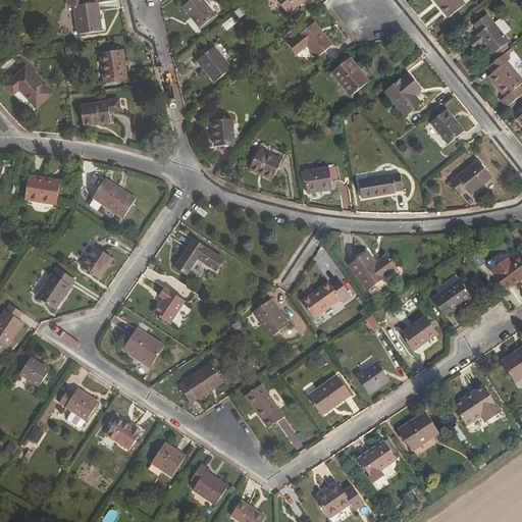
[(213,15),(200,0),(189,0),(179,8),(198,29),(213,15)]
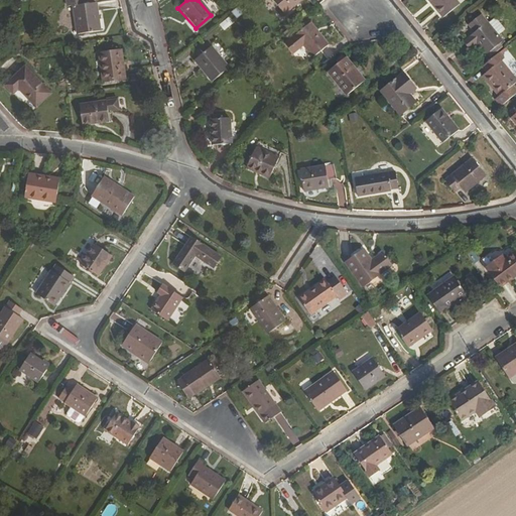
[(462,1),(460,0),(433,0),(445,15),(462,1)]
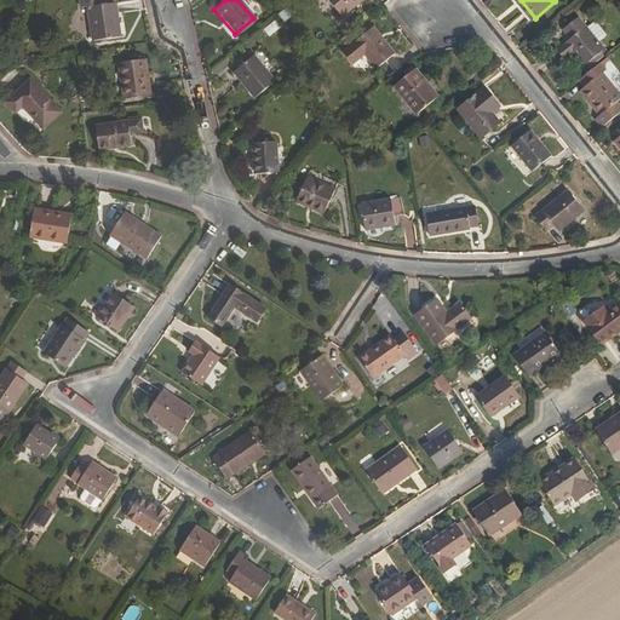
[(122,41),(116,5),(89,11),(95,46),(109,44),(122,41)]
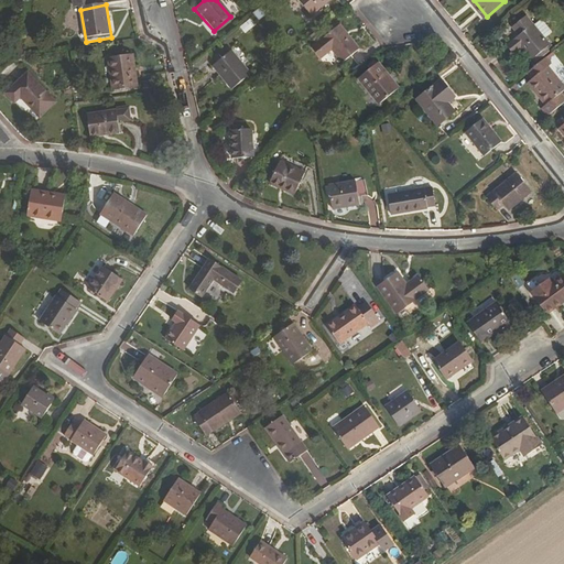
[(239,28),(245,34),(253,26),(249,21),(239,28)]
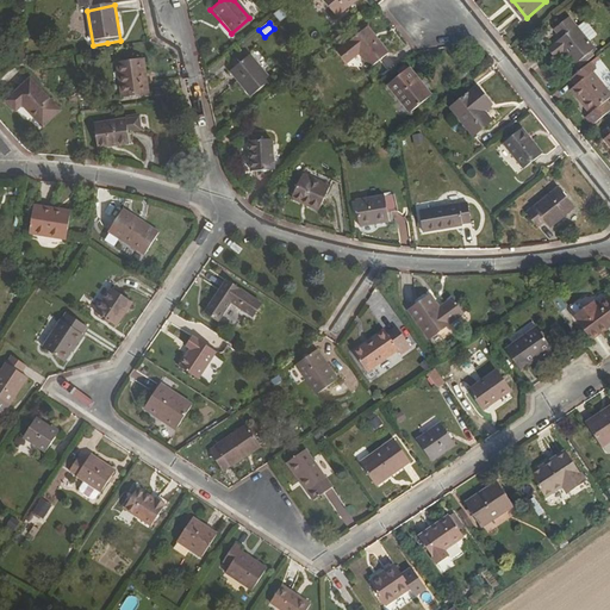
[(391,48),(369,24),(338,49),(349,62),(361,53),(372,63),(391,48)]
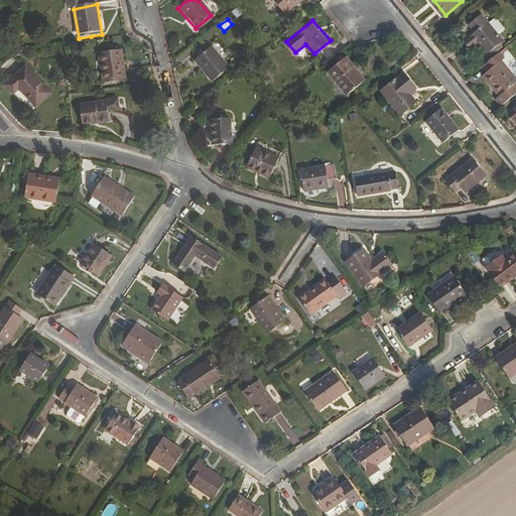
[(506,41),(492,22),(476,34),(491,53),(506,41)]
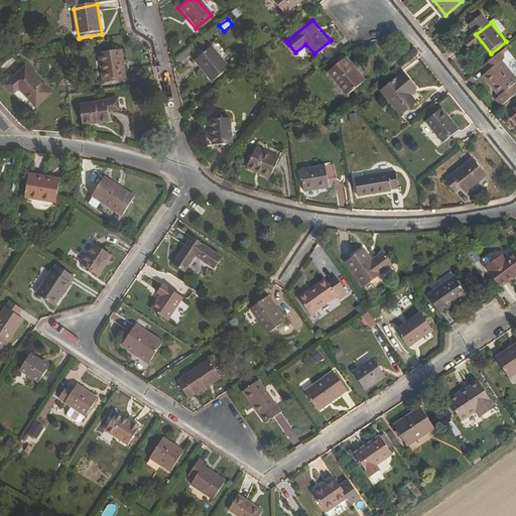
[(228,68),(212,46),(197,57),(200,61),(200,62),(214,80),(228,68)]
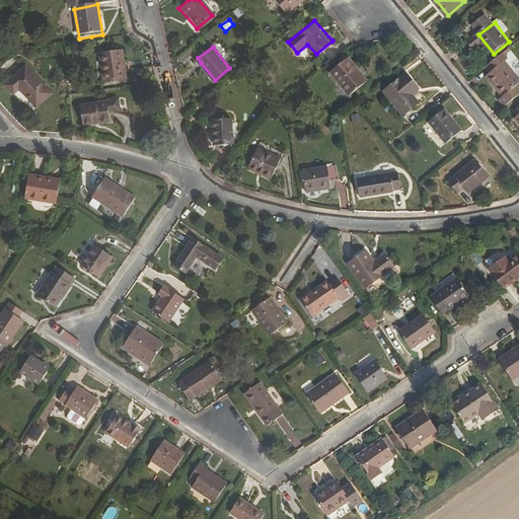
[(124,53),(101,56),(105,82),(128,78),(124,53)]
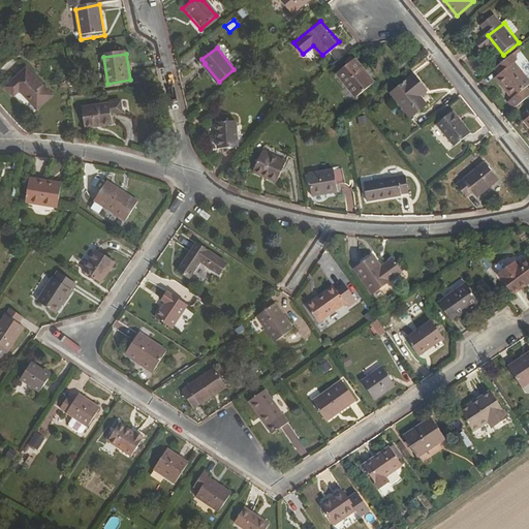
[(356,56),(340,69),(359,93),(376,78),(356,56)]
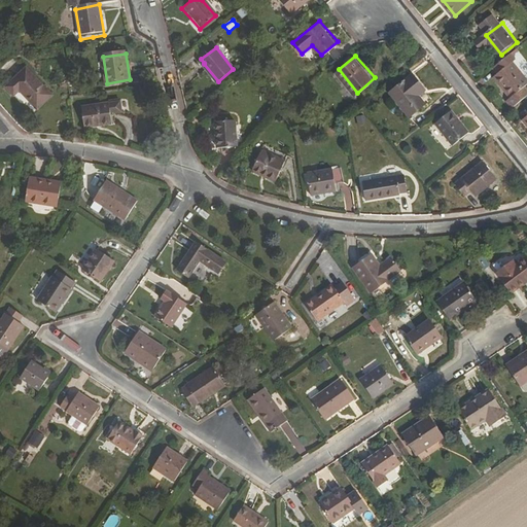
[(515,105),(526,95),(526,75),(515,62),(497,75),(513,96),(508,99),(515,105)]
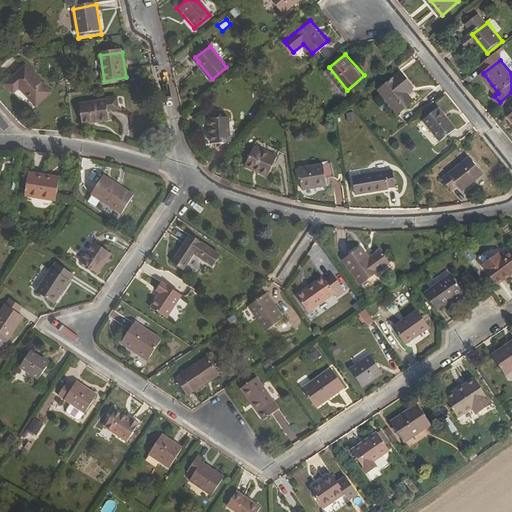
[(41,110),(57,95),(32,67),(11,85),(18,94),(25,90),(41,110)]
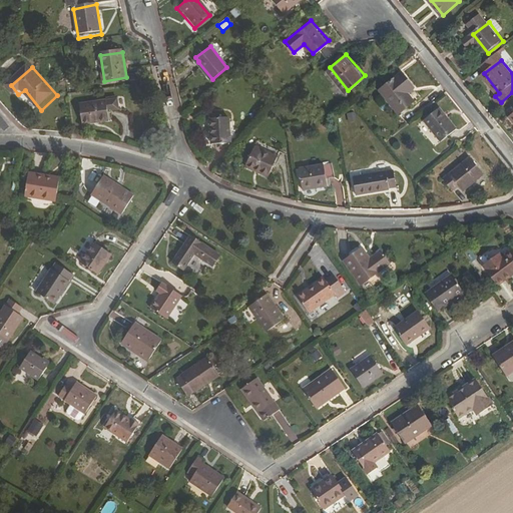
[(416,86),(404,71),(381,89),(401,112),(414,101),(407,93),(416,86)]
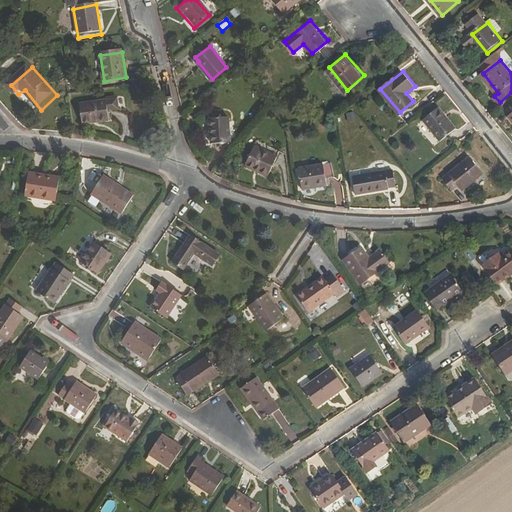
[(120,109),(118,97),(80,104),(84,126),(111,120),(109,110),(120,109)]
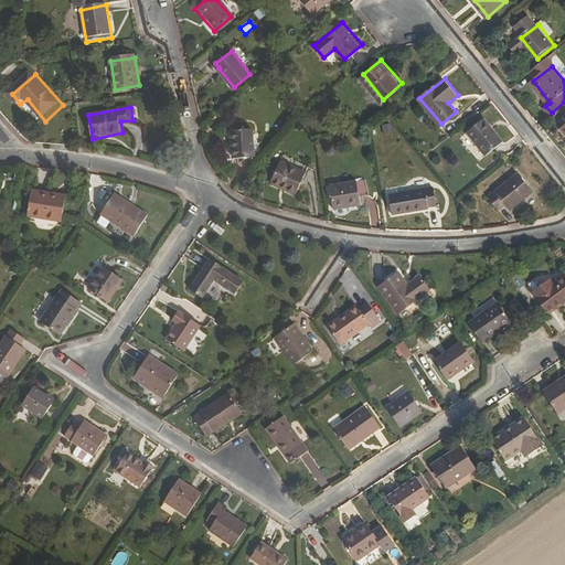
[(491,153),(502,142),(486,120),(469,132),(487,155),(491,153)]
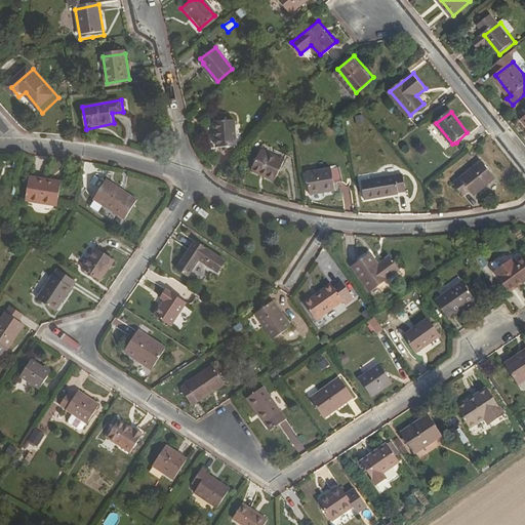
[(362,116),(355,118),(357,127),(365,125),(362,116)]
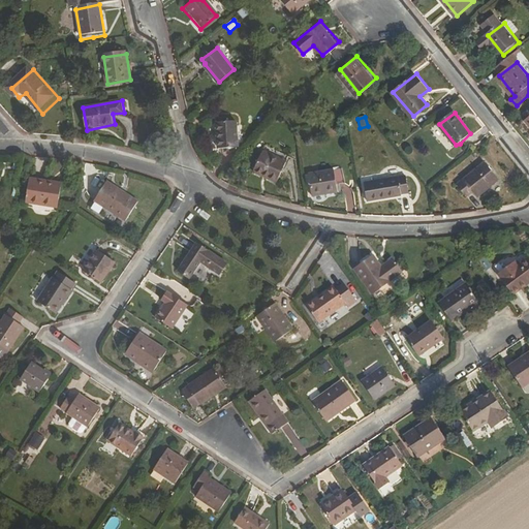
[(222,149),(239,148),(239,123),(221,123),(222,149)]
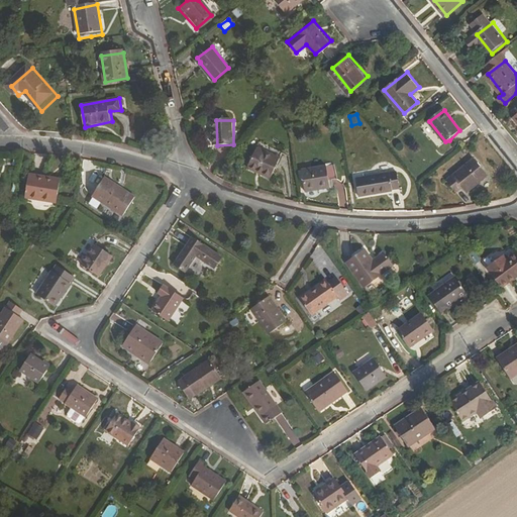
[(280,161),(257,150),(249,168),(272,178),(280,161)]
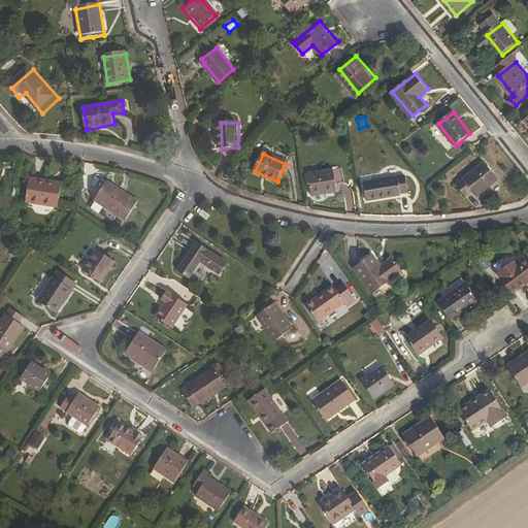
[(499,179),(485,162),(456,184),(466,197),(471,192),(476,198),(499,179)]
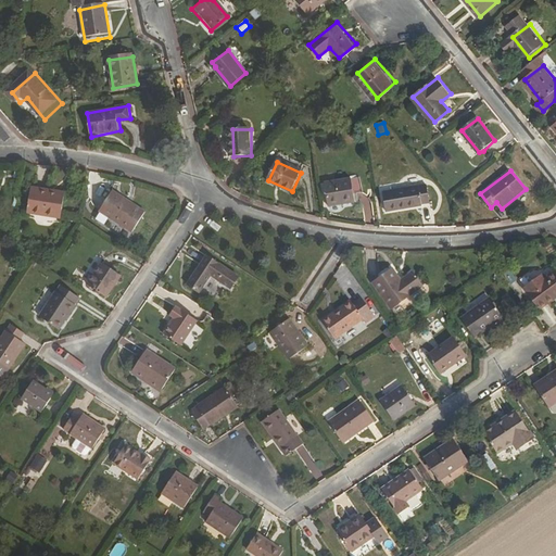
[(351,180),(324,185),(326,205),(353,201),(351,180)]
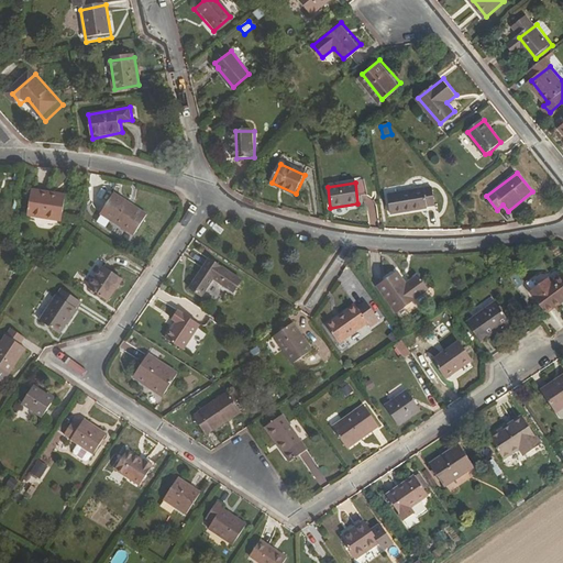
[(432,188),(386,194),(387,214),(422,210),(423,209),(435,208),(432,188)]
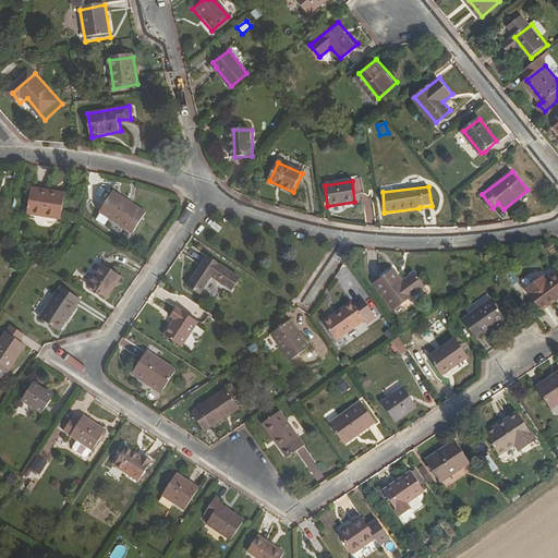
[(64,220),(69,197),(34,191),(29,214),(64,220)]
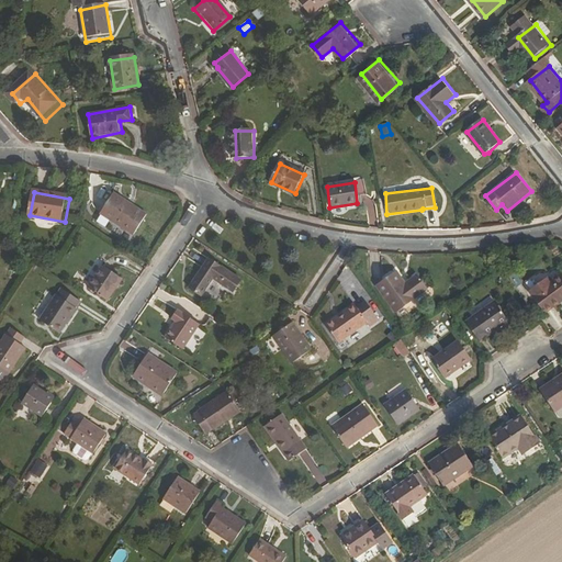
[(147,217),(115,197),(102,216),(135,238),(147,217)]
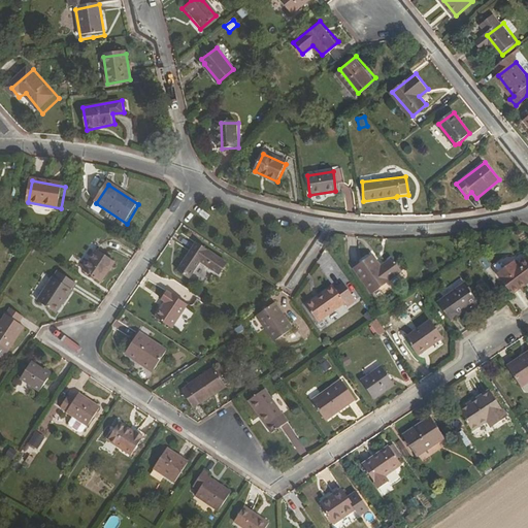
[(226,278),(234,266),(203,245),(184,272),(195,282),(205,266),(226,278)]
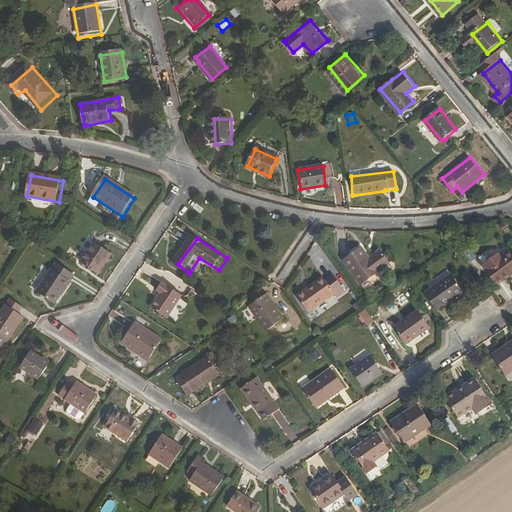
[(98,275),(112,253),(95,242),(80,264),(98,275)]
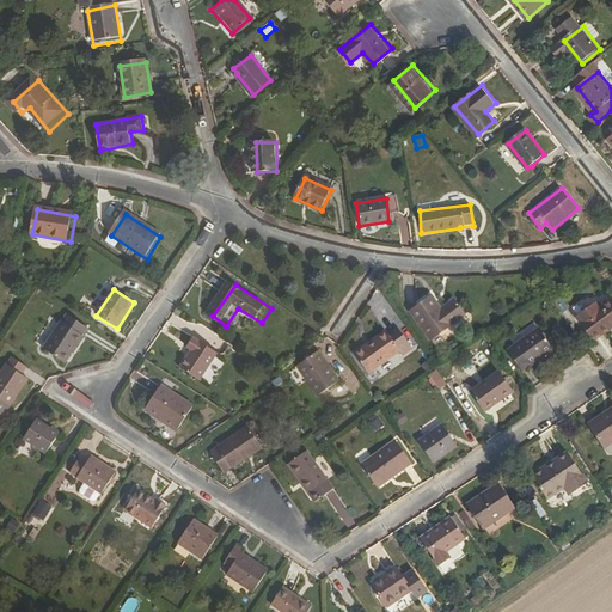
[(440,312),(429,298),(408,313),(427,340),(461,317),(452,304),(440,312)]
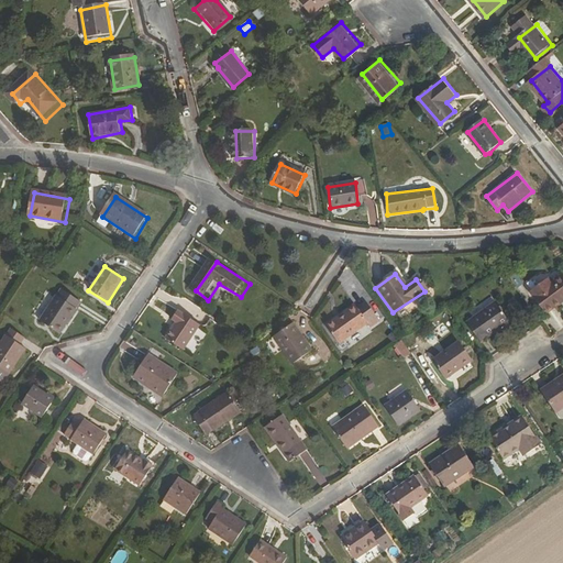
[(530,291),(547,313),(562,300),(562,274),(552,283),(549,278),(530,291)]
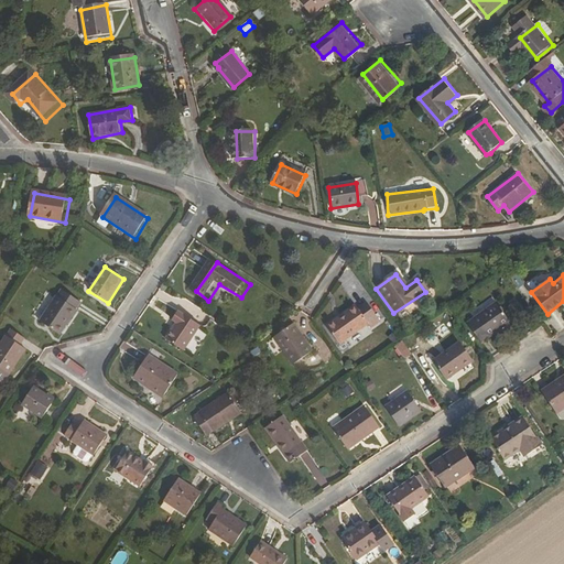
[(45,329),(63,340),(84,310),(66,299),(45,329)]
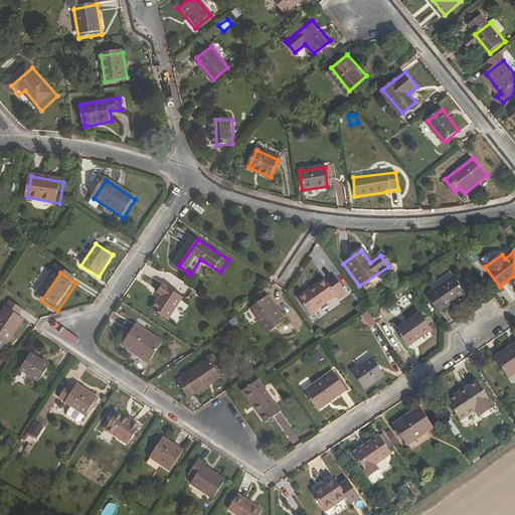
[(327,281),(317,279),(292,297),(305,315),(332,298),(335,302),(345,296),(332,278),(327,281)]
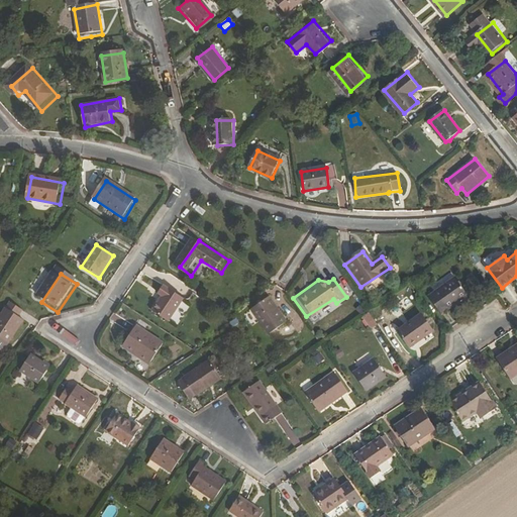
[(438,314),(462,297),(451,280),(426,297),(438,314)]
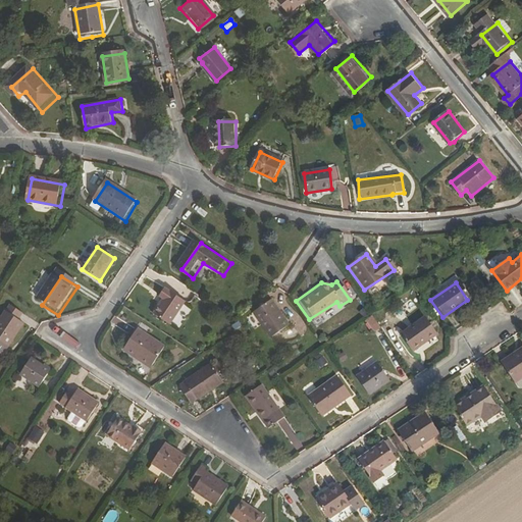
[(188,303),(167,286),(160,297),(164,300),(154,315),(171,327),(188,303)]
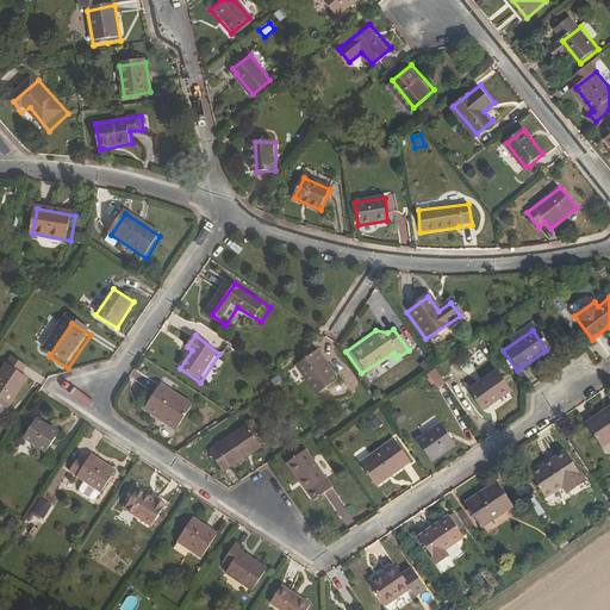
[(338,379),(316,350),(296,366),(318,396),(338,379)]
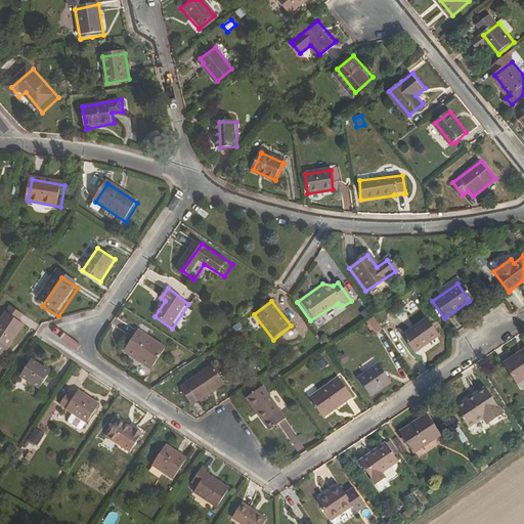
[(25,322),(19,317),(23,312),(11,304),(0,319),(0,340),(8,346),(25,322)]
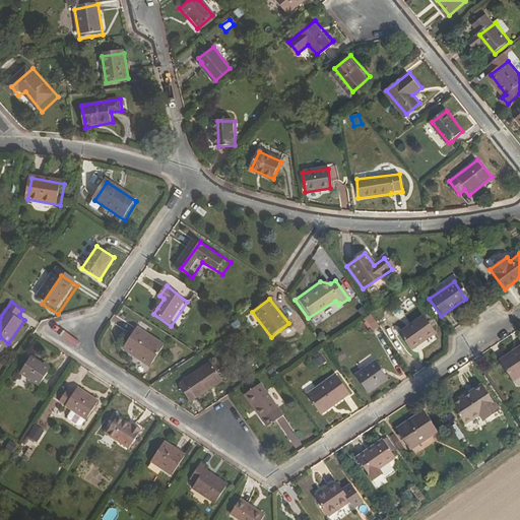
[(407,349),(430,334),(417,316),(394,331),(407,349)]
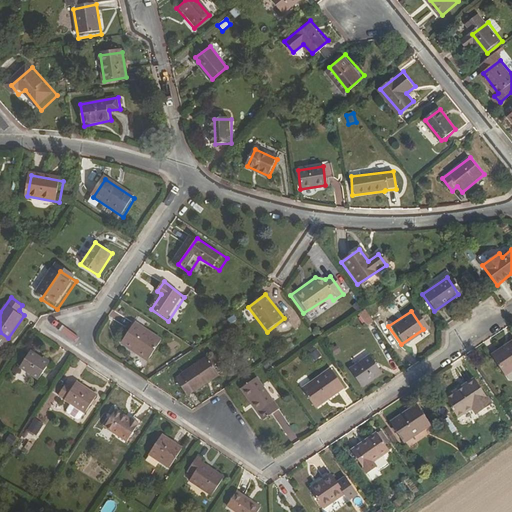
[(365,329),(373,322),(365,312),(357,319),(365,329)]
